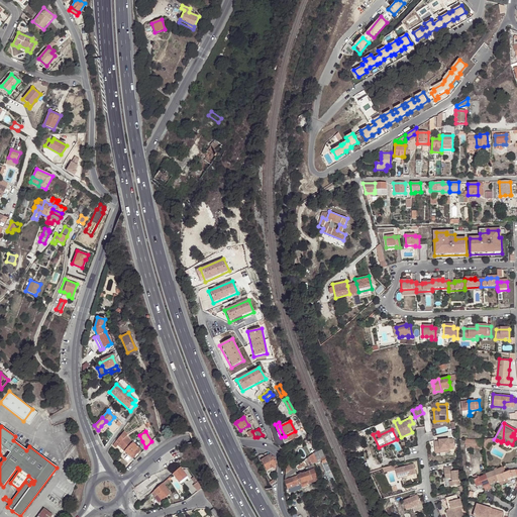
[(285,436),(288,442),(298,438),(295,431),(285,436)]
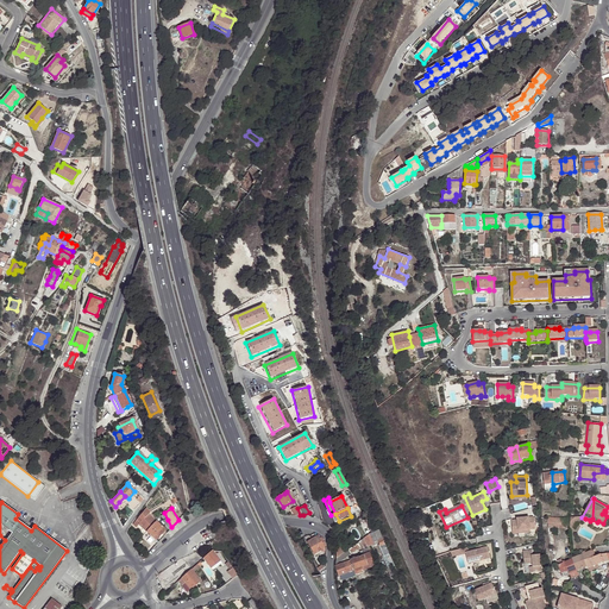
[(142,520),(148,515),(149,513),(145,509),(132,525),(136,527),(138,525),(142,520)]
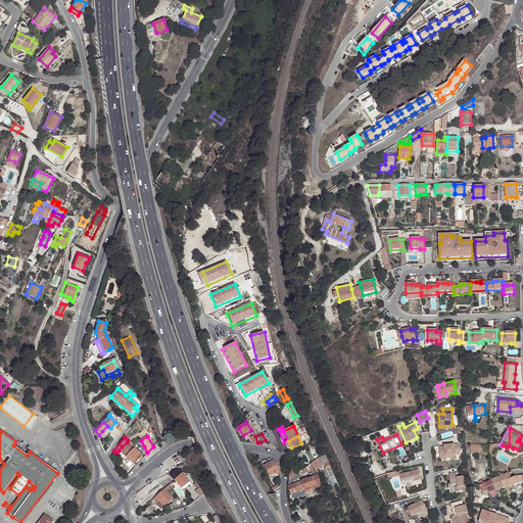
[(119,450),(126,457),(133,448),(127,442),(122,446),(119,450)]
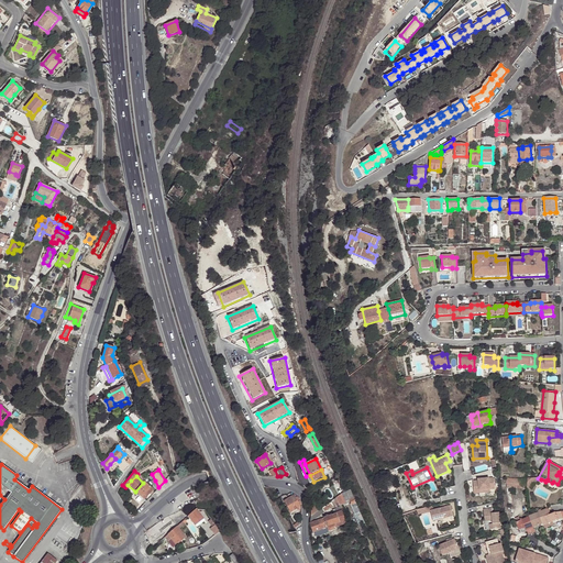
[(474,489),(490,488),(495,487),(493,477),(478,478),(478,479),(473,481),(474,489)]
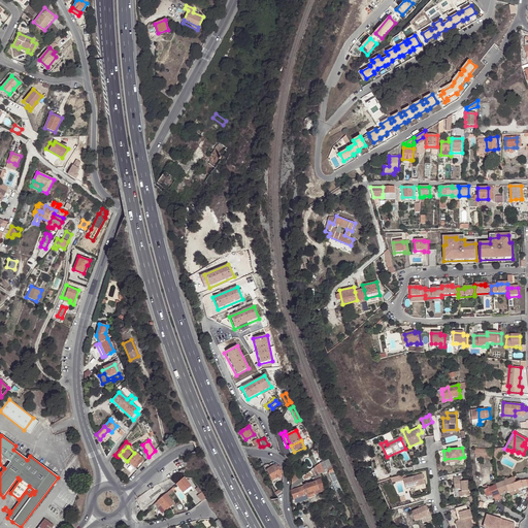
[(134,453),(127,461),(130,464),(133,467),(140,458),(134,453)]
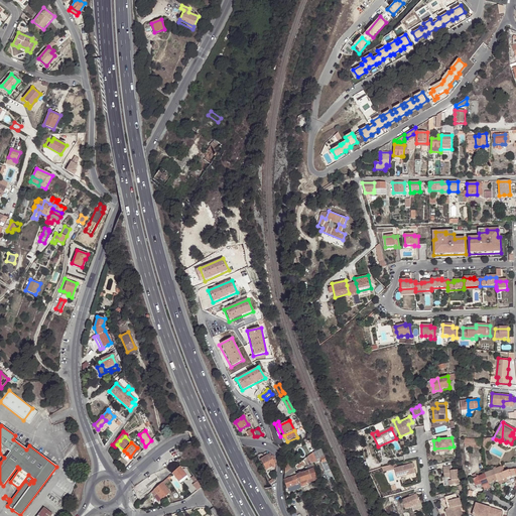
[(139,449),(137,447),(130,457),(132,458),(136,453),(139,449)]
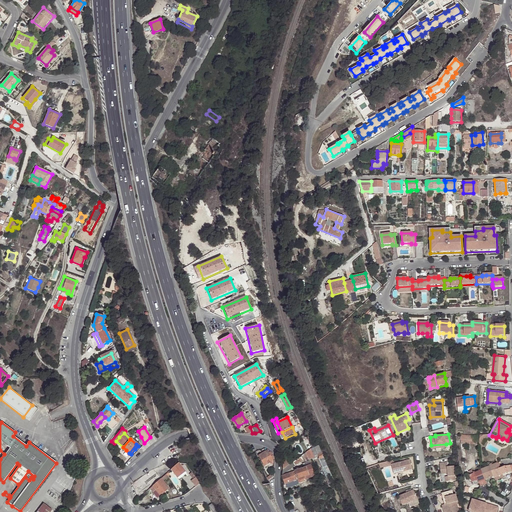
[(322,453),(319,446),(314,448),(316,451),(317,455),(322,453)]
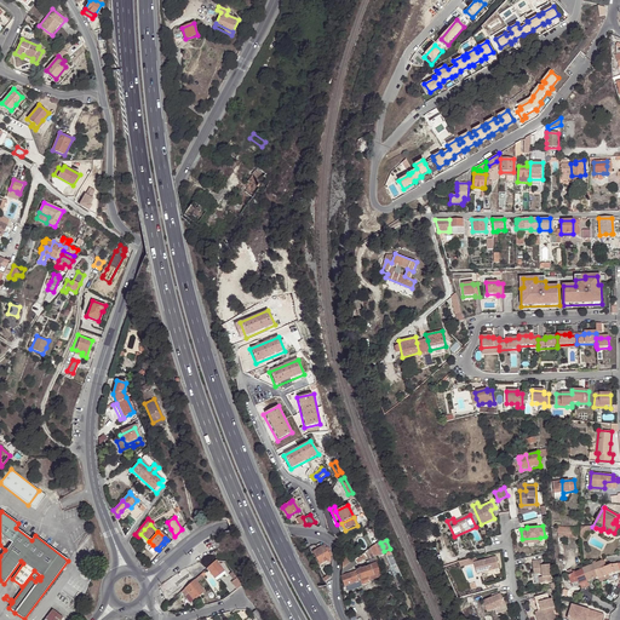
[(377,544),(377,543),(369,547),(374,557),(382,555),(382,552),(379,547),(377,544)]
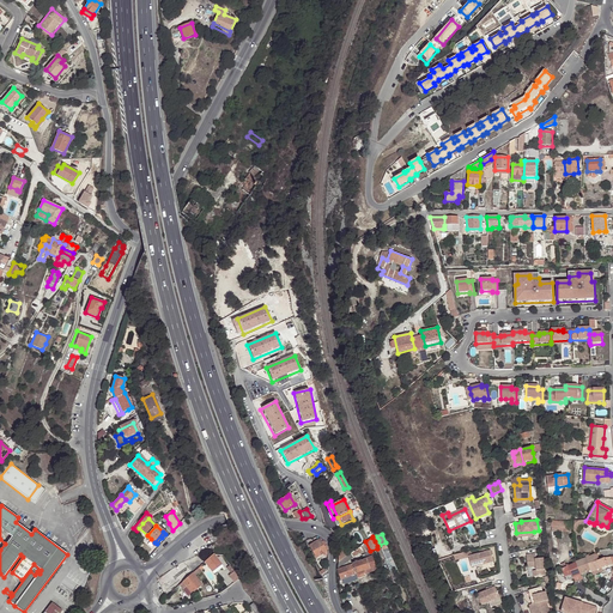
[(323,546),(322,542),(320,539),(309,545),(316,557),(327,551),(326,550),(323,546)]
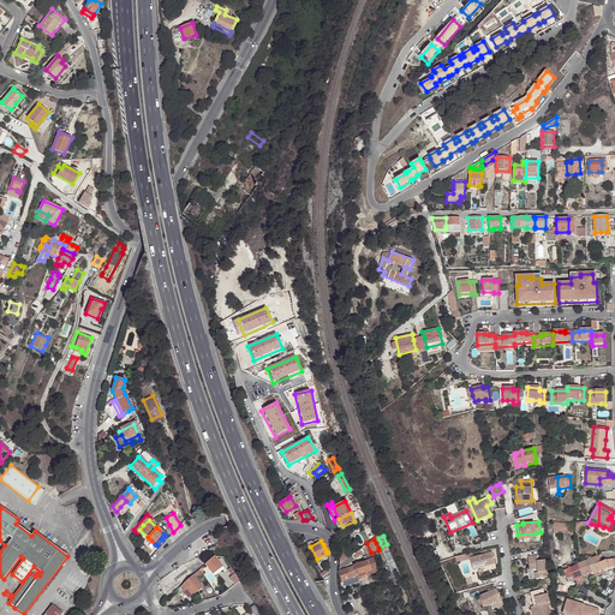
[(345,543),(340,545),(339,565),(351,555),(352,554),(345,543)]
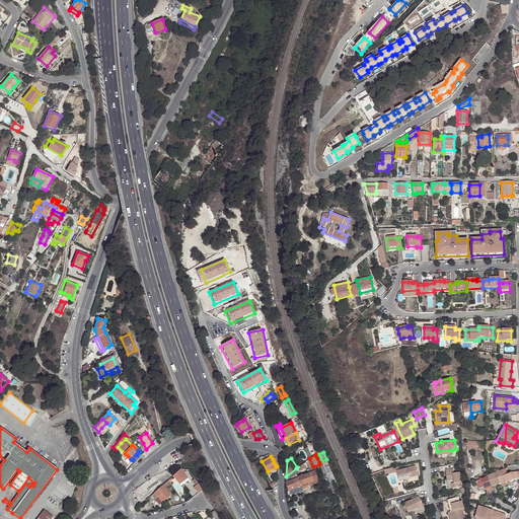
[(327,459),(326,459),(321,461),(322,461),(326,473),(332,471),(327,459)]
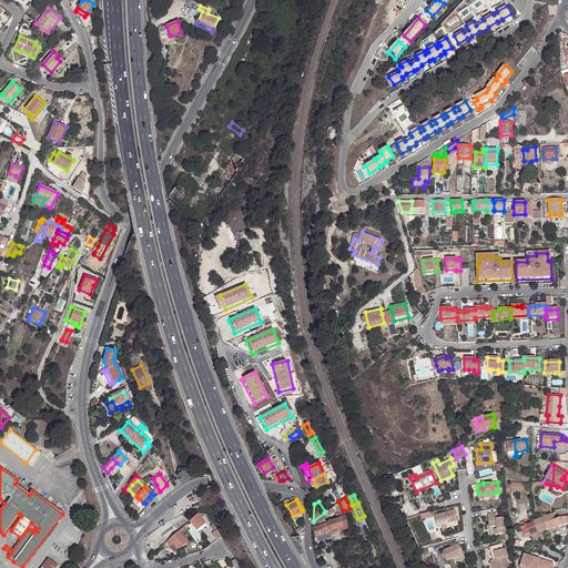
[(334,505),(325,511),(324,513),(326,516),(336,509),(334,505)]
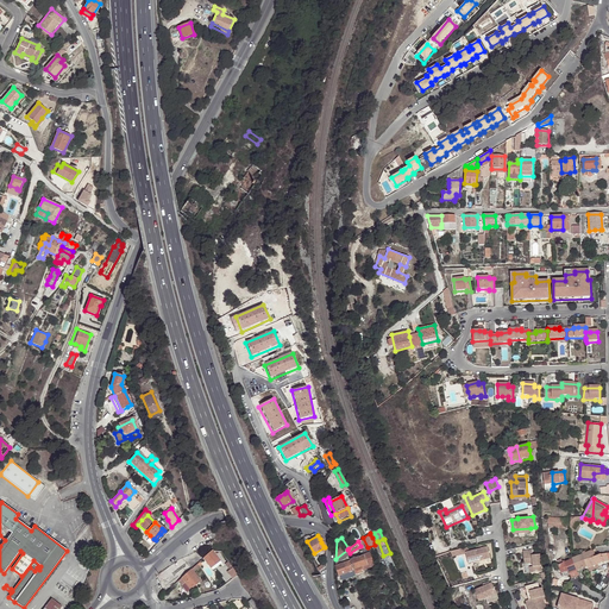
[(488,546),(465,552),(468,563),(490,558),(488,546)]
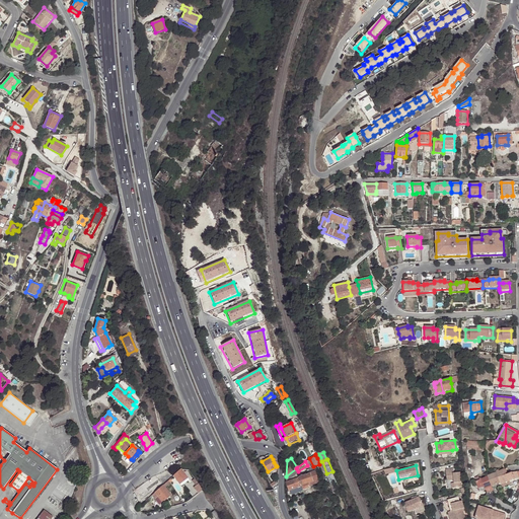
[(180,468),(173,475),(179,484),(188,477),(180,468)]
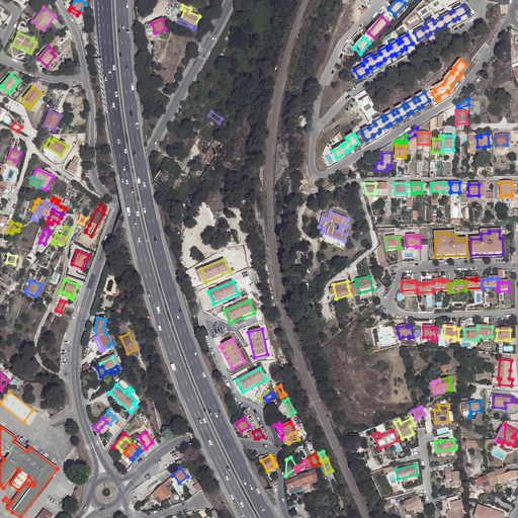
[(295,467),(285,476),(285,482),(298,471),(297,470),(295,467)]
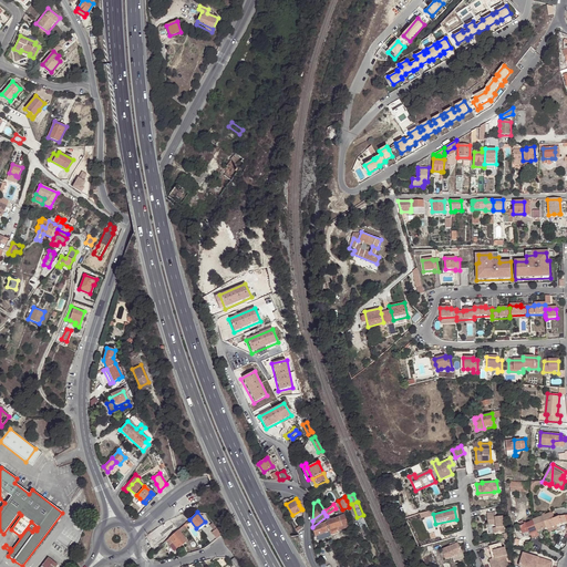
[(496,527),(496,533),(504,532),(503,516),(496,516),(496,512),(487,513),(488,525),(495,524),(496,527)]
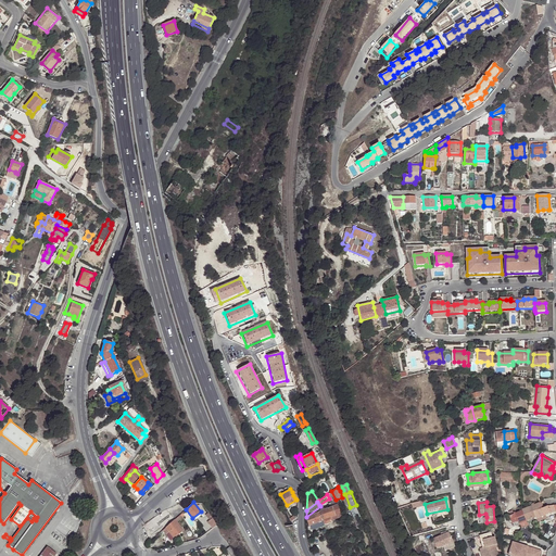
[(521,512),(523,515),(540,509),(539,504),(521,512)]
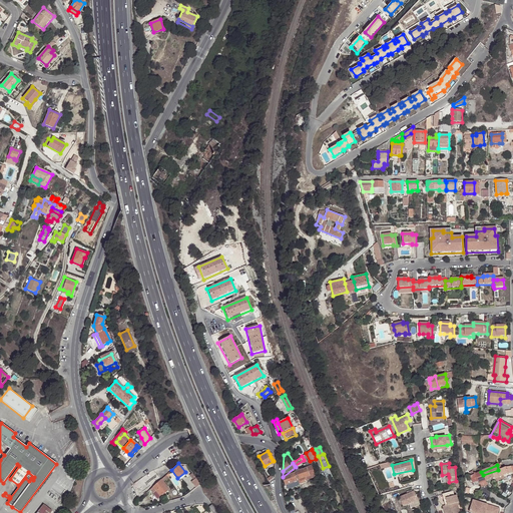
[(301,470),(295,472),(299,480),(300,484),(301,484),(307,482),(307,481),(306,478),(310,476),(307,468),(301,470)]
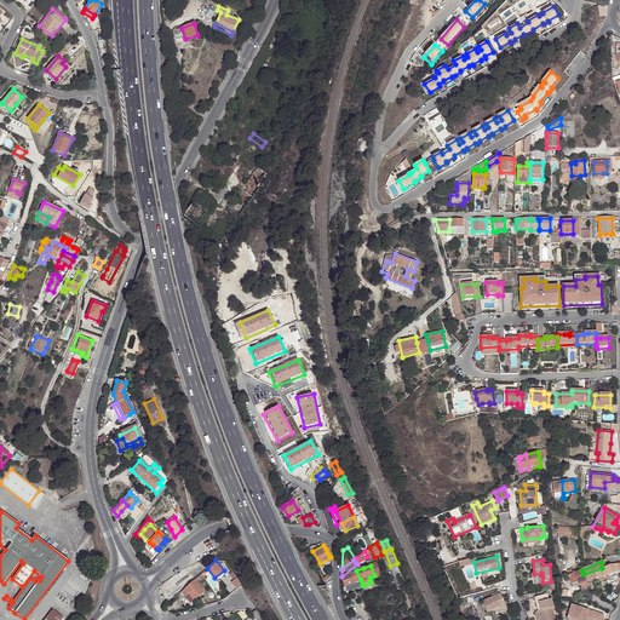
[(584,574),(587,581),(597,577),(606,573),(602,568),(584,574)]
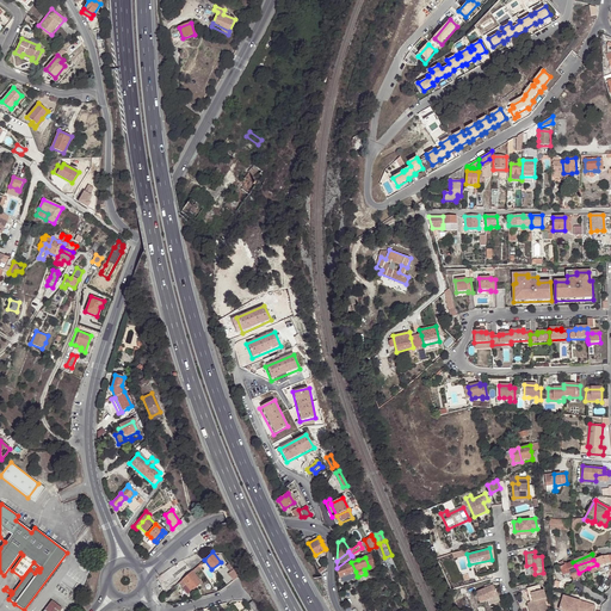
[(221,562),(211,569),(214,572),(223,565),(221,562)]
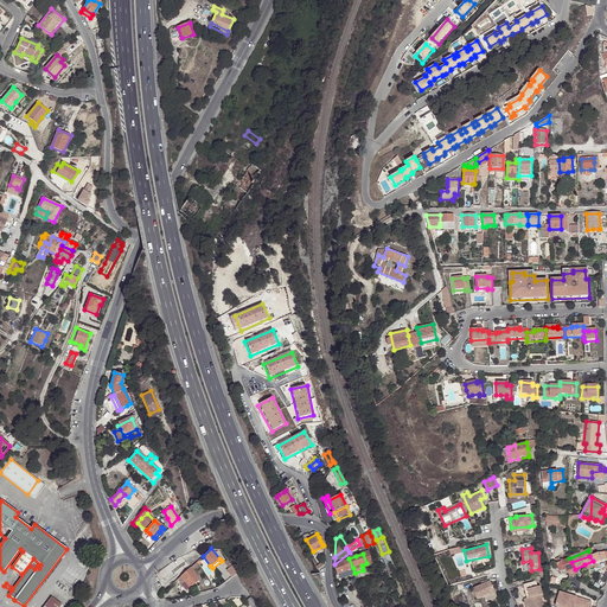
[(342,561),(334,564),(337,569),(338,574),(339,574),(350,569),(351,569),(353,568),(349,558),(346,560),(344,561),(342,561)]
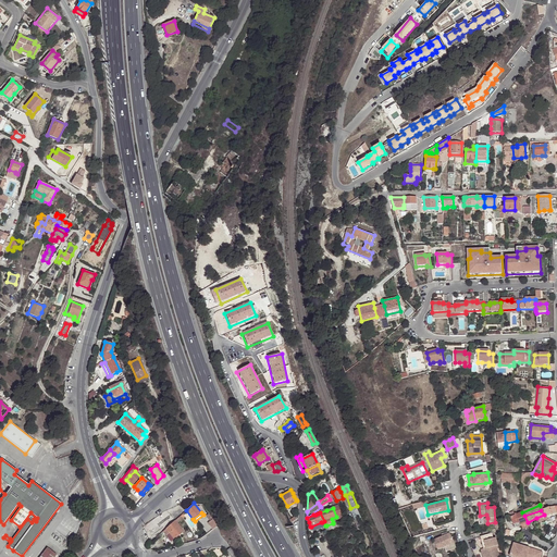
[(518,522),(519,525),(528,522),(524,516),(522,512),(516,515),(515,516),(509,518),(514,524),(518,522)]
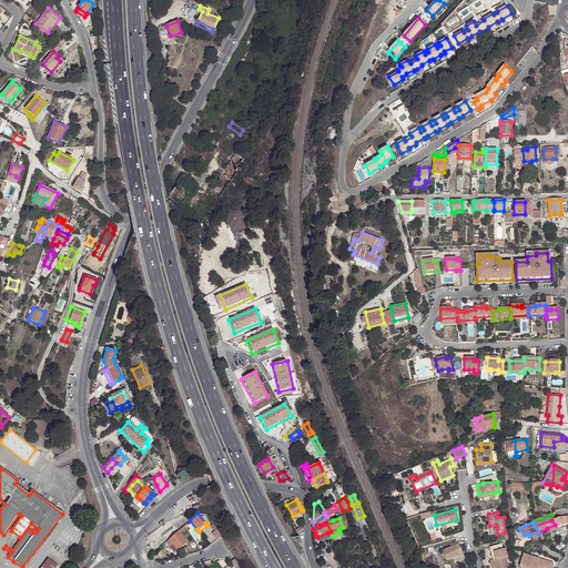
[(179,530),(170,538),(173,544),(178,549),(186,541),(181,533),(179,530)]
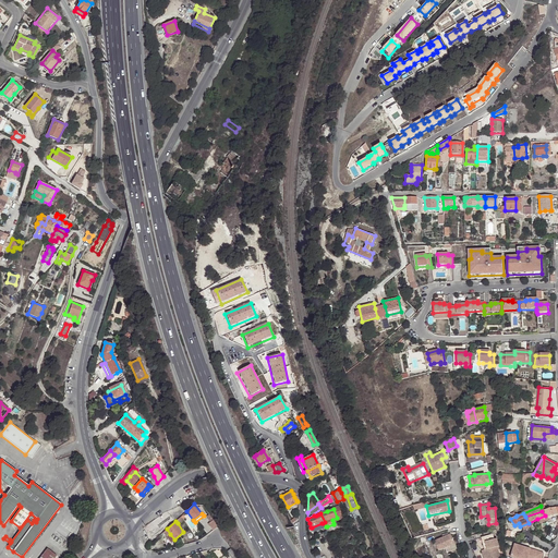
[(450,533),(434,541),(438,550),(455,543),(450,533)]
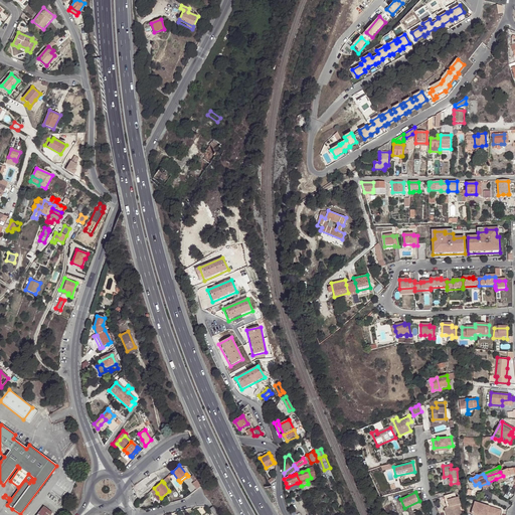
[(447,507),(449,514),(459,514),(461,514),(459,504),(460,504),(458,497),(456,497),(455,493),(444,496),(445,501),(448,500),(450,507),(447,507)]
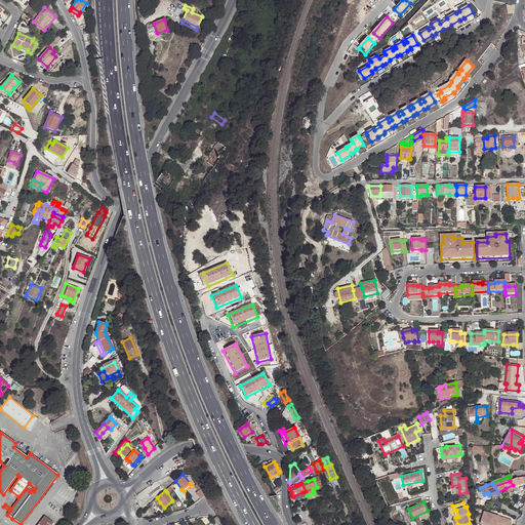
[(495,524),(498,516),(484,512),(480,524),(482,524),(495,524)]
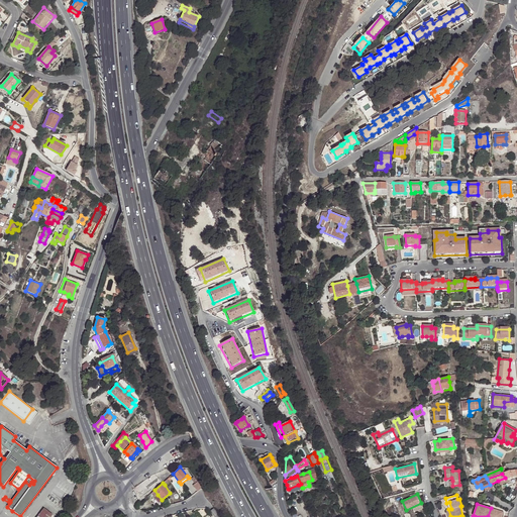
[(501,516),(503,512),(491,508),(488,516),(501,516)]
